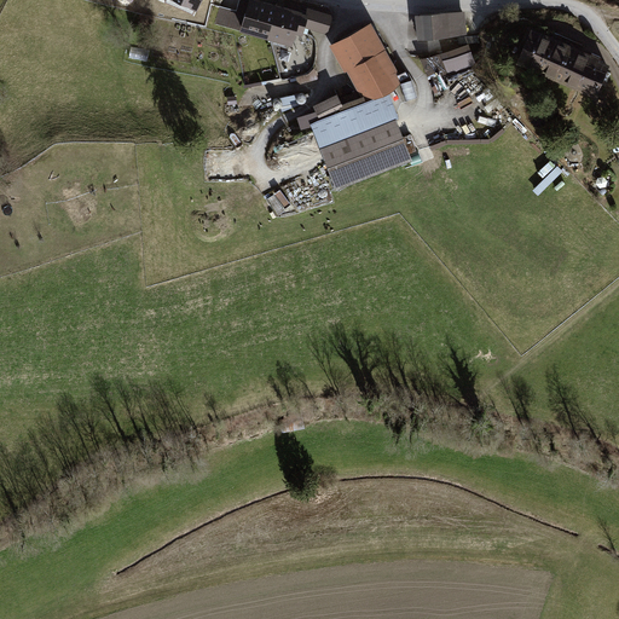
[(247,0),(239,29),(265,38),(276,3),(267,0),(247,0)]
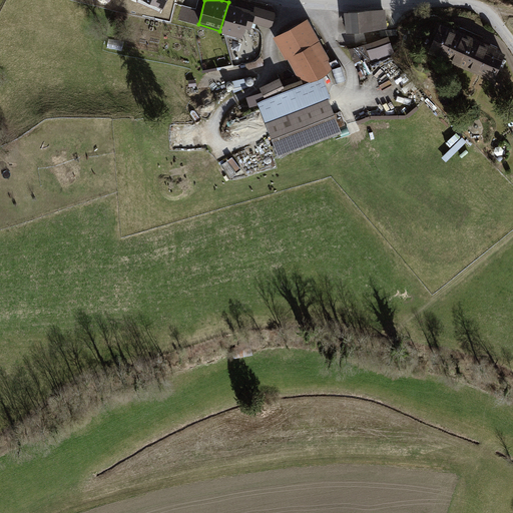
[(249,8),(228,2),(219,31),(241,37),(242,34),(248,35),(252,22),(255,11),(253,10),(249,9),(249,8)]
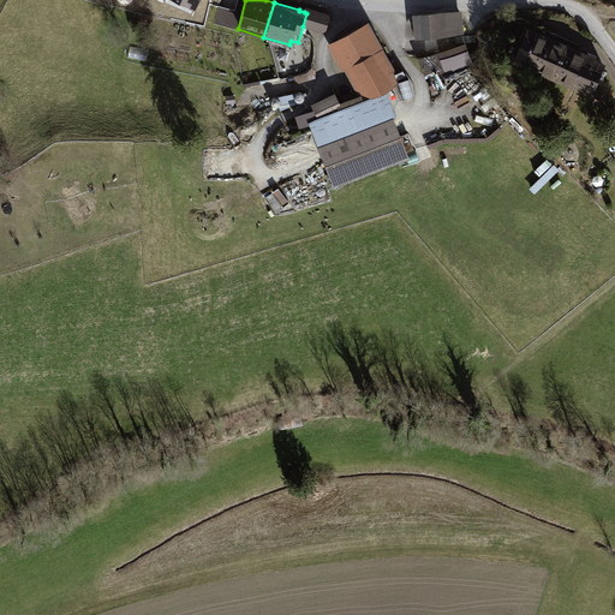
[(305,6),(304,12),(306,13),(303,27),(324,34),(330,13),(305,6)]
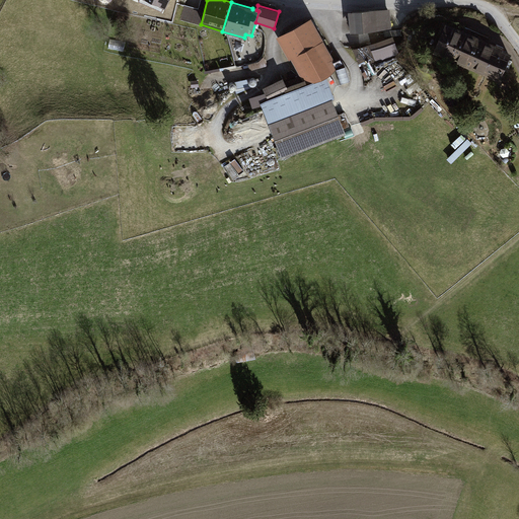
[(390,8),(349,12),(350,32),(391,28),(390,8)]
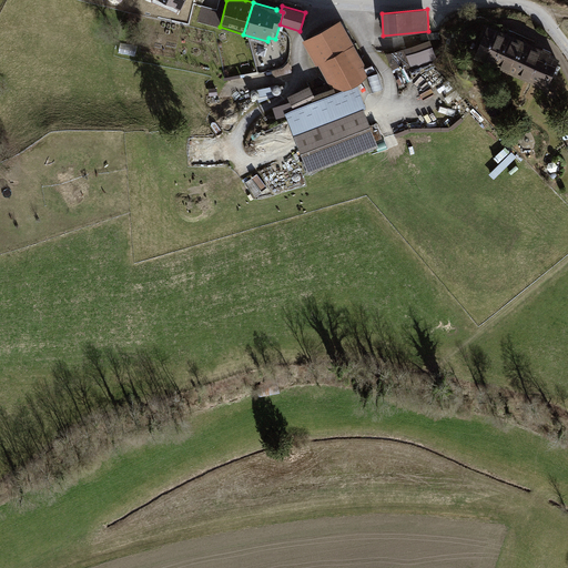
[(331,88),(334,92),(358,83),(362,82),(368,75),(364,69),(366,68),(341,19),(302,39),(315,64),(318,63),(331,88)]
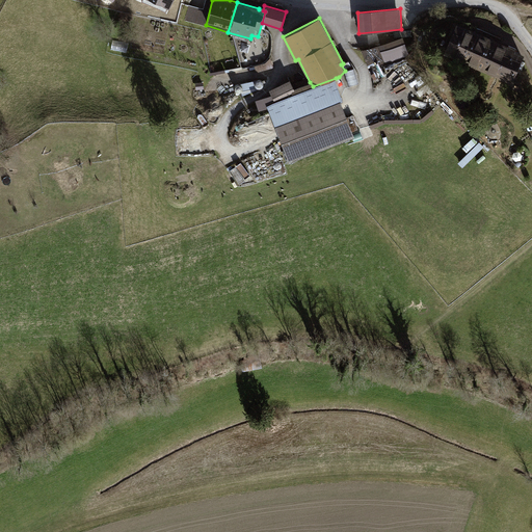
[(512,82),(525,54),(516,50),(517,48),(509,44),(508,46),(457,23),(444,53),(512,82)]
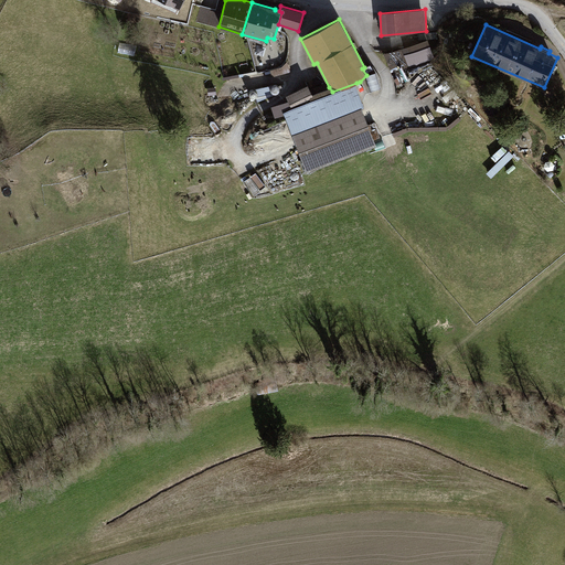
[(427,38),(393,52),(383,53),(393,75),(409,68),(409,70),(436,60),(427,38)]
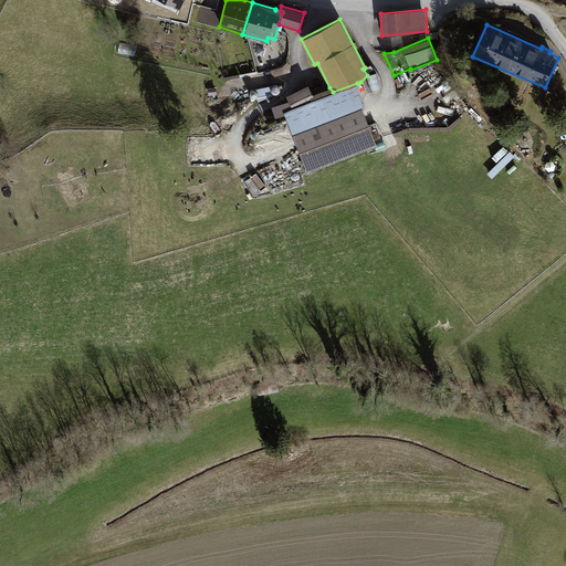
[(283,66),(271,70),(273,76),(291,71),(289,62),(283,66)]
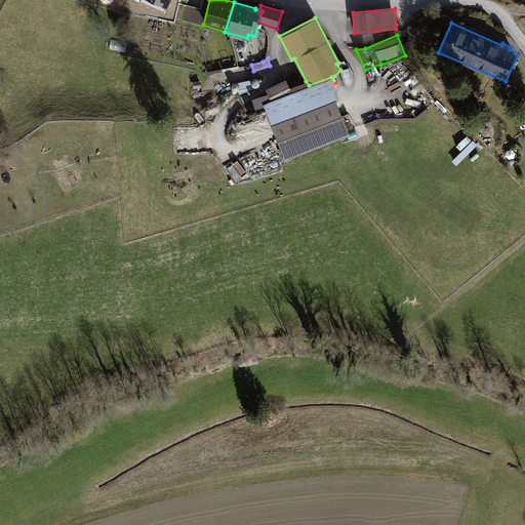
[(271,99),(263,103),(264,106),(275,132),(285,160),(350,135),(339,108),(336,99),(339,98),(331,77),(309,85),(292,91),(271,99)]
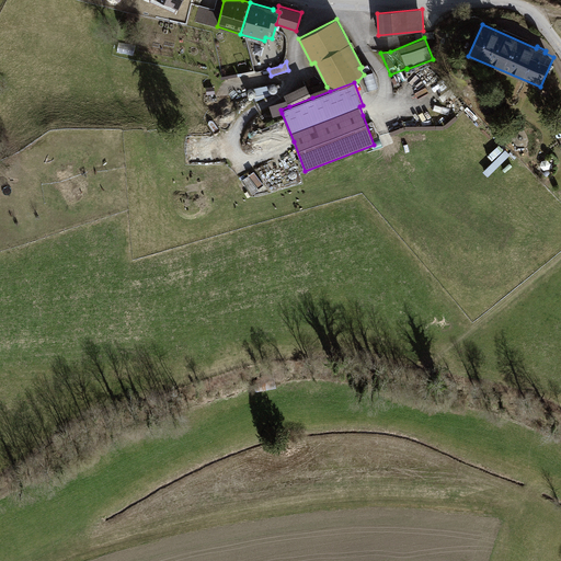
[(270,87),(268,87),(268,88),(268,89),(268,90),(270,90),(270,91),(271,92),(272,92),(273,93),(274,93),(276,92),(277,91),(277,90),(277,89),(277,87),(277,86),(276,84),(274,83),(273,83),(272,84),(271,84),(270,86),(270,87)]
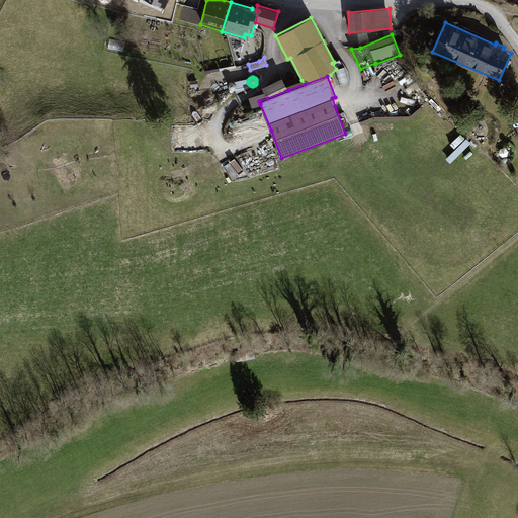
[(264,91),(267,98),(288,90),(286,86),(282,77),(262,86),(264,91)]
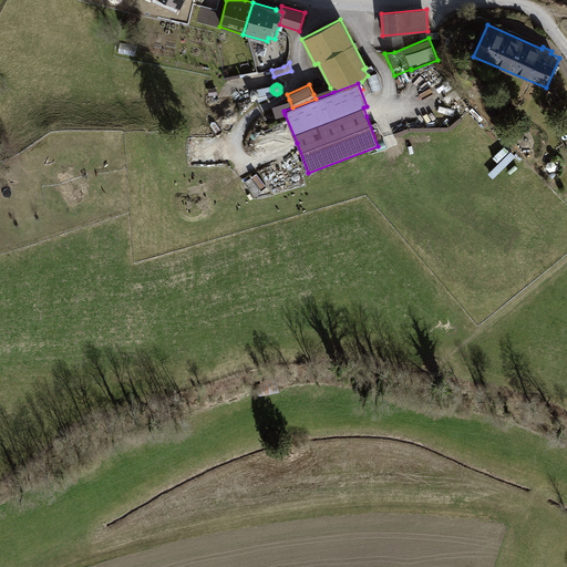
[(272,86),(255,89),(256,90),(257,91),(258,92),(258,93),(258,95),(257,96),(256,98),(258,102),(276,95),(276,94),(275,93),(274,93),(272,92),(272,91),(271,91),(271,90),(271,89),(271,88),(272,88),(272,86)]
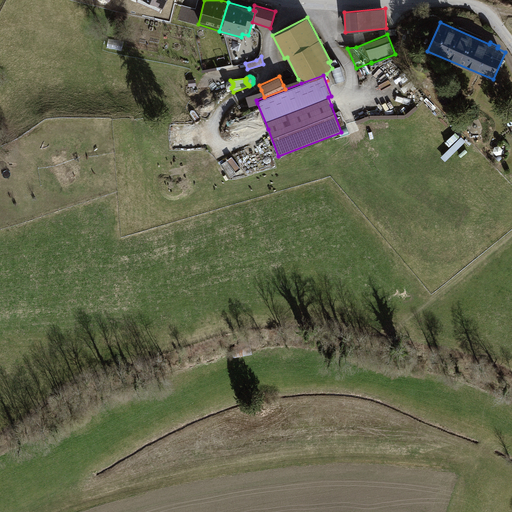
[(298,79),(283,85),(285,89),(301,83),(298,79)]
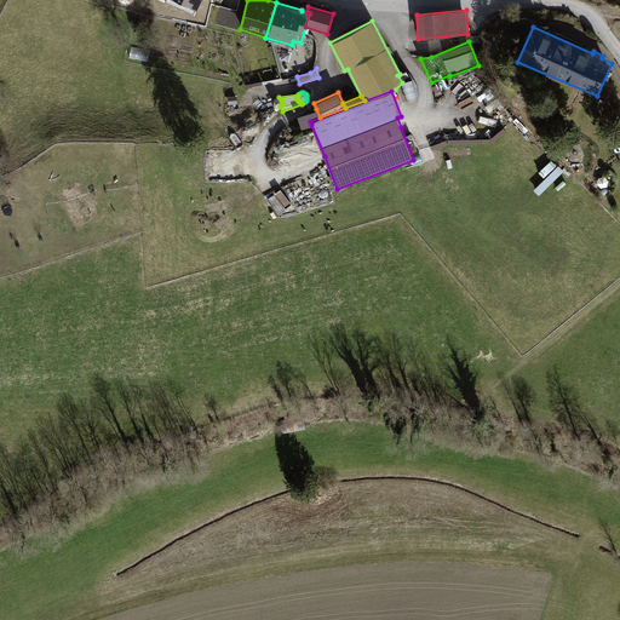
[(297,115),(302,127),(311,125),(310,121),(320,118),(316,109),(297,115)]
